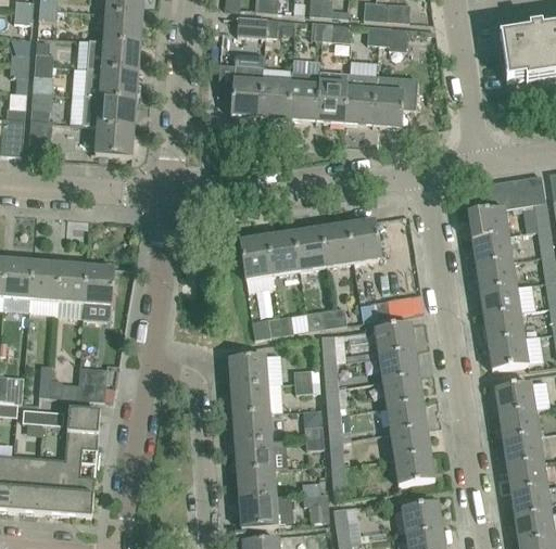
[(14,0),(13,10),(30,11),(32,0),(14,0)]
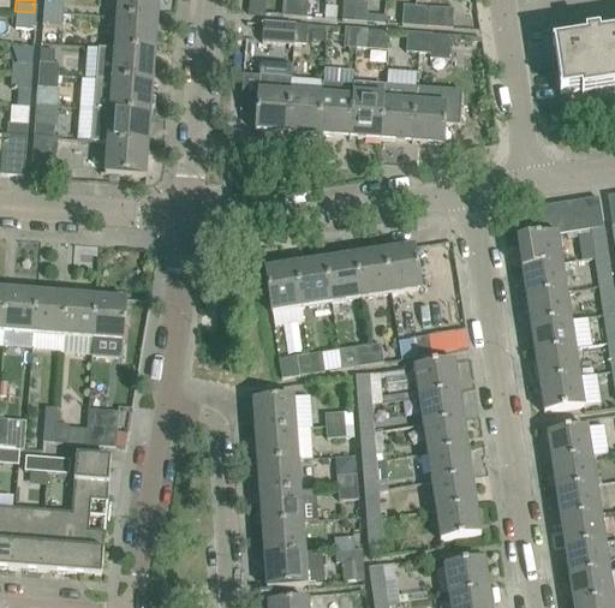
[(156,16),(157,0),(119,0),(118,12),(156,16)]
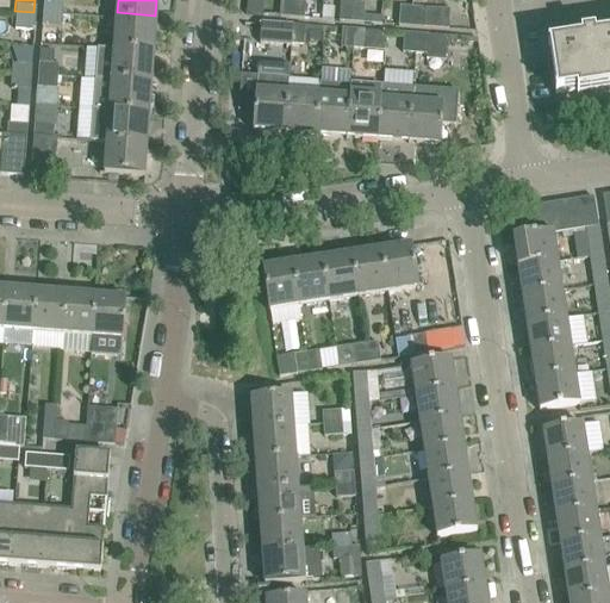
[(292,11),(293,0),(281,0),(280,10),(292,11)]
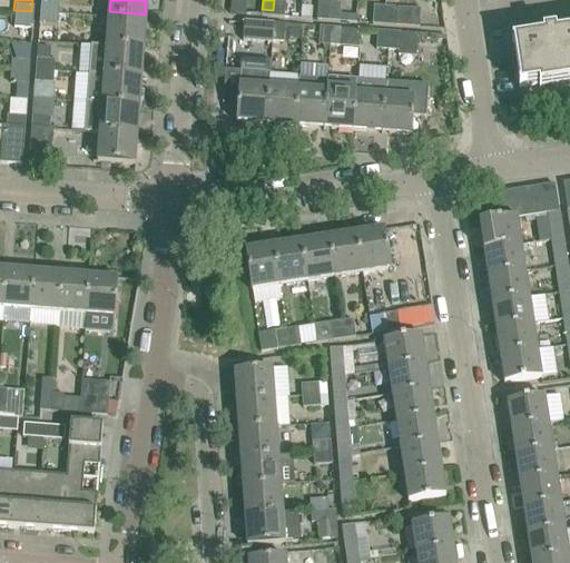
[(274,0),(273,10),(284,10),(285,0),(274,0)]
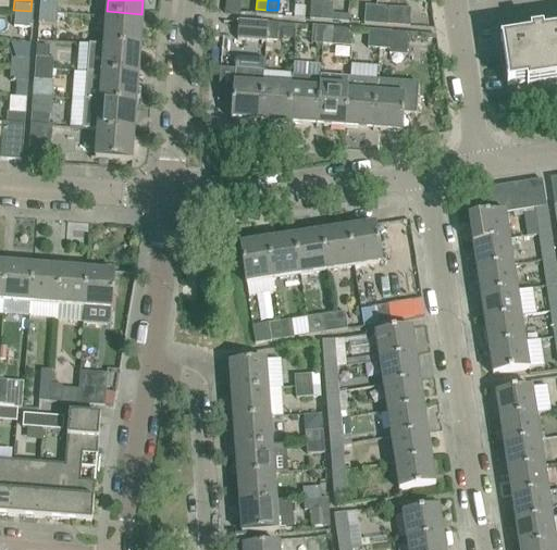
[(302,11),(305,1),(295,0),(294,10),(302,11)]
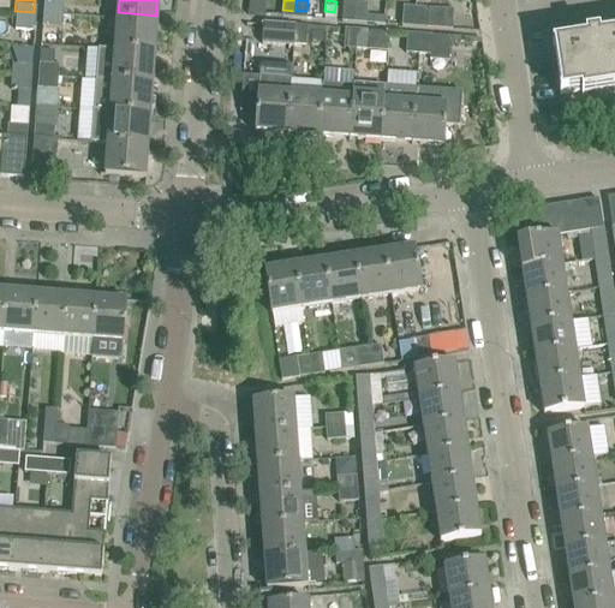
[(354,16),(356,0),(344,0),(342,15),(354,16)]
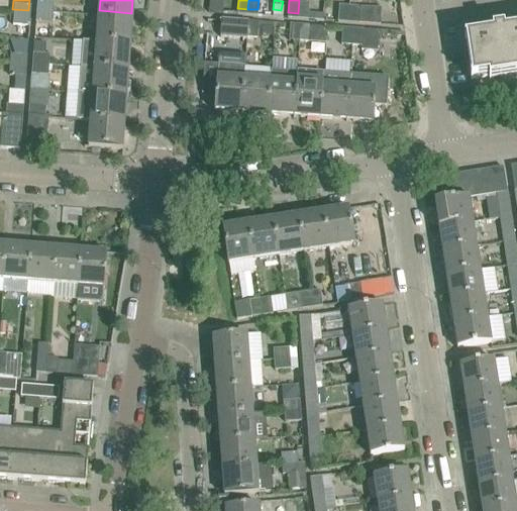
[(323,9),(308,7),(309,0),(299,0),(298,13),(308,13),(323,15),(323,9)]
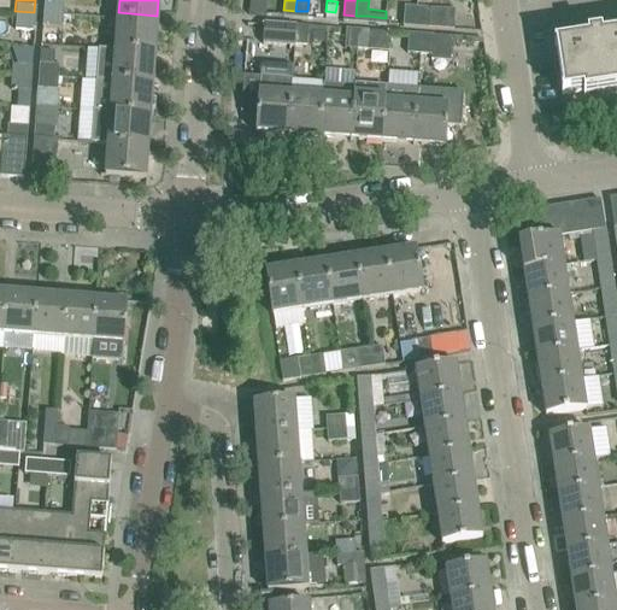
[(416,19),(417,0),(405,0),(404,19),(416,19)]
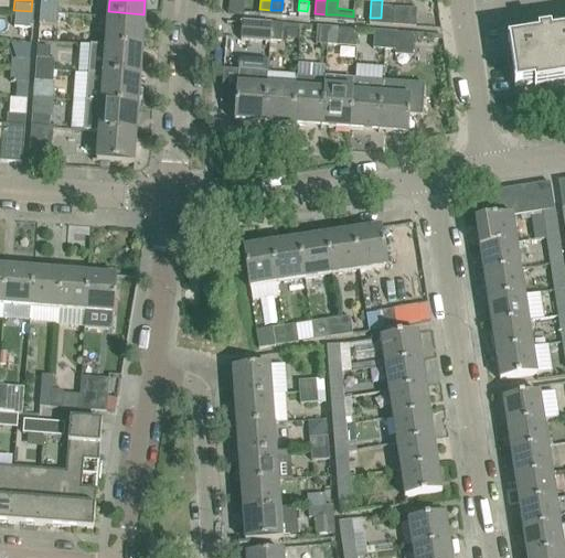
[(416,2),(393,1),(382,0),(381,18),(415,20),(416,2)]
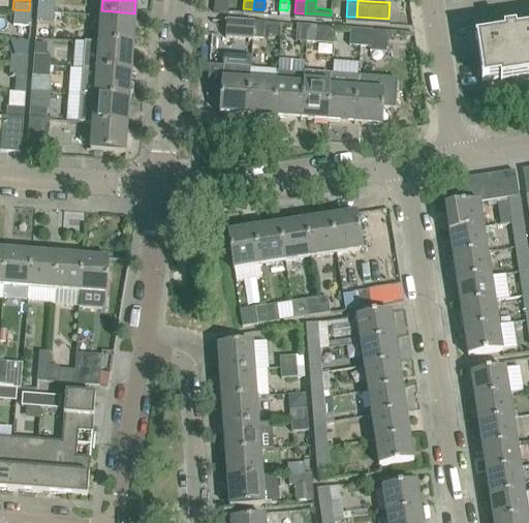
[(52,18),(53,6),(36,5),(35,16),(36,16),(34,33),(45,34),(47,17),(52,18)]
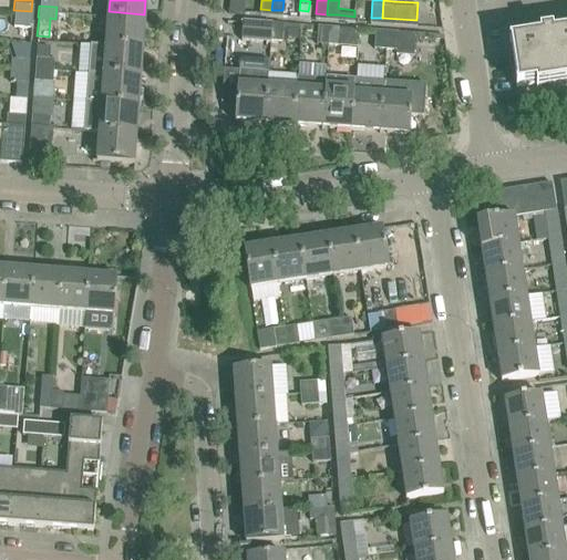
[(13,10),(12,21),(13,21),(30,22),(31,22),(31,11),(13,10)]
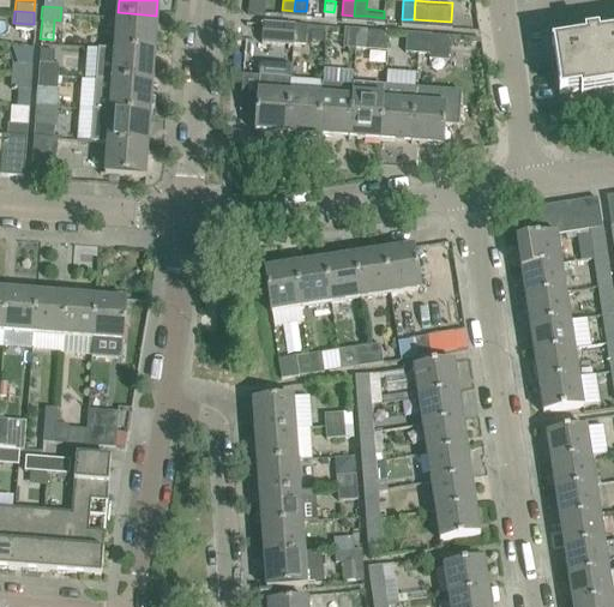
[(154,46),(156,16),(118,12),(115,43),(154,46)]
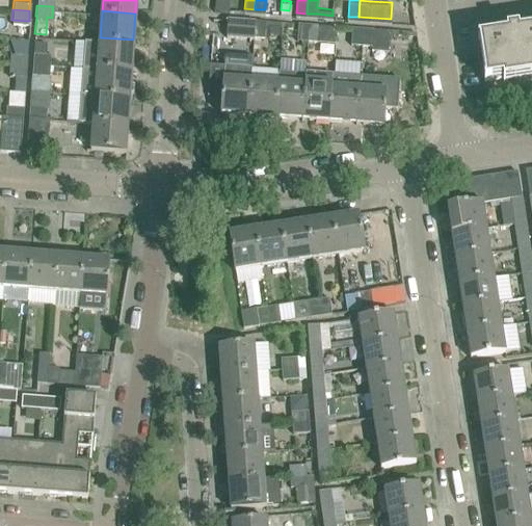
[(256,16),(243,15),(222,14),(222,17),(213,16),(213,24),(243,26),(243,31),(248,31),(248,35),(254,35),(256,16)]
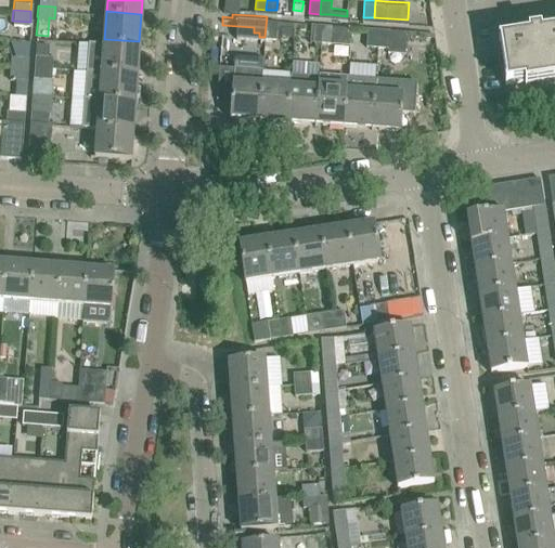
[(265,37),(271,37),(275,38),(278,17),(267,16),(265,37)]
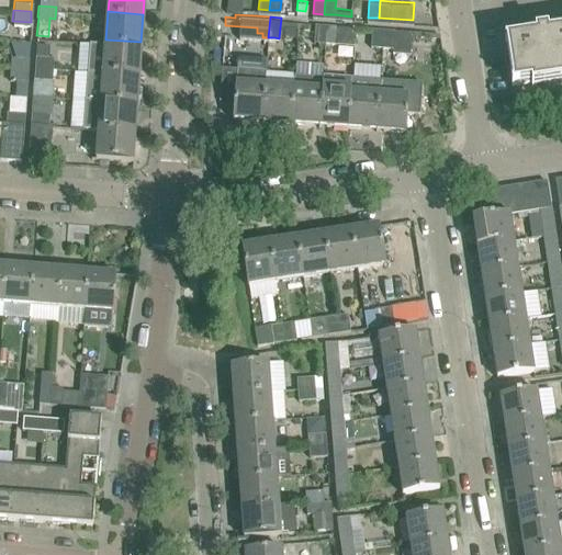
[(325,38),(327,21),(316,20),(314,37),(325,38)]
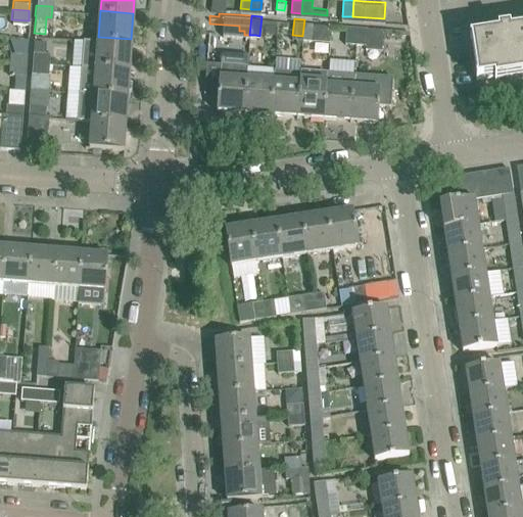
[(304,19),(302,36),(313,37),(315,20),(304,19)]
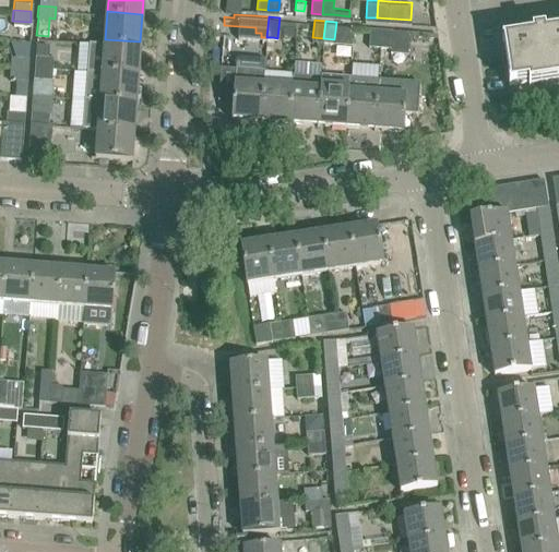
[(380,42),(381,25),(370,24),(369,42),(380,42)]
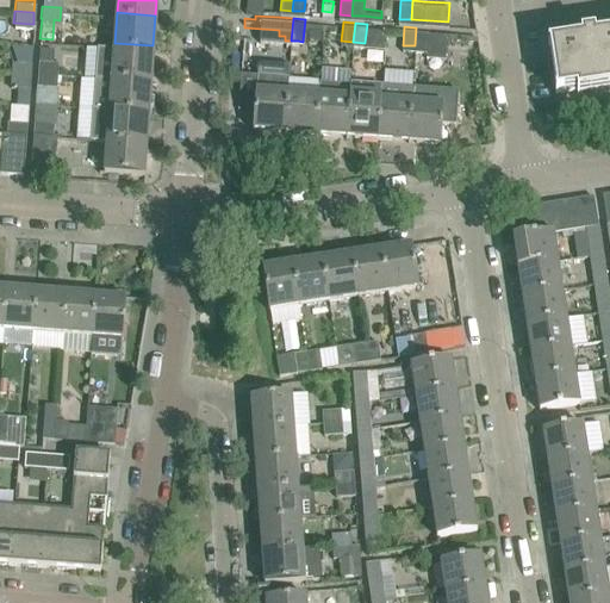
[(556,87),(609,78),(609,28),(595,31),(593,26),(580,29),(582,33),(549,38),(556,87)]
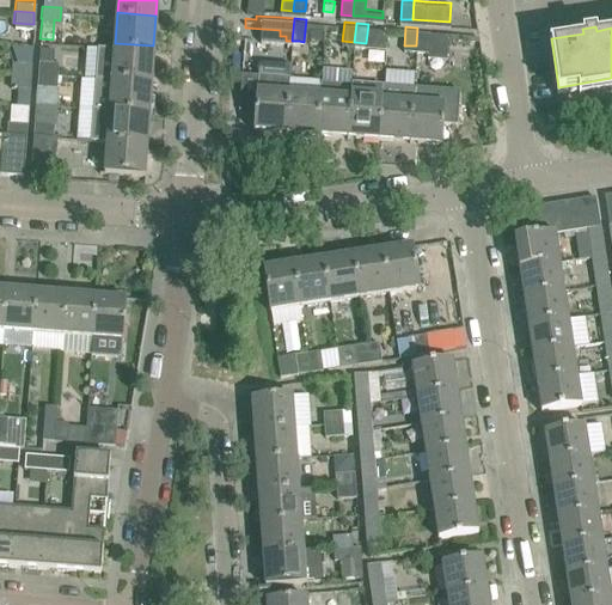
[(450,30),(426,28),(417,28),(416,46),(427,47),(427,53),(447,54),(447,50),(448,50),(450,30)]
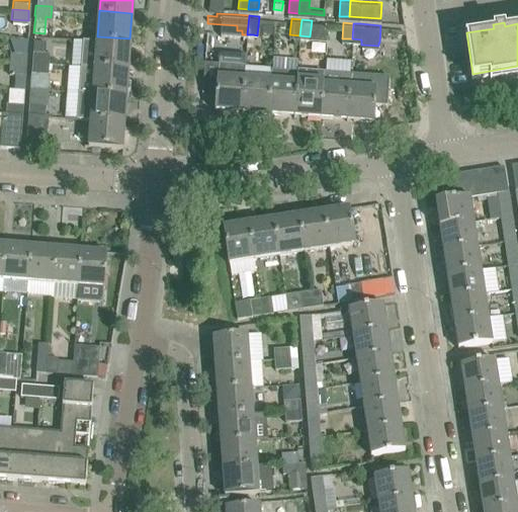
[(127,65),(130,38),(97,36),(85,35),(83,61),(86,62),(127,65)]
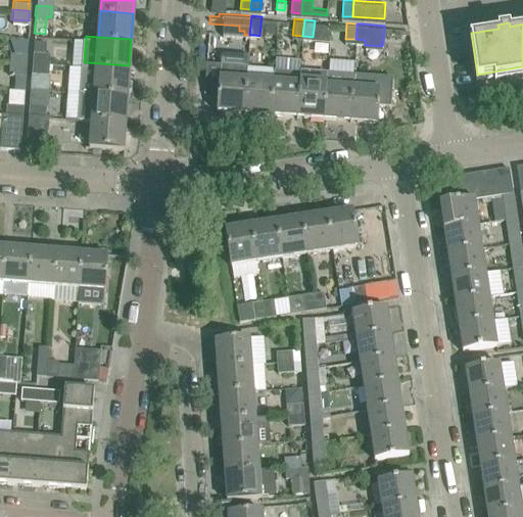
[(32,58),(48,59),(49,50),(33,48),(32,58)]
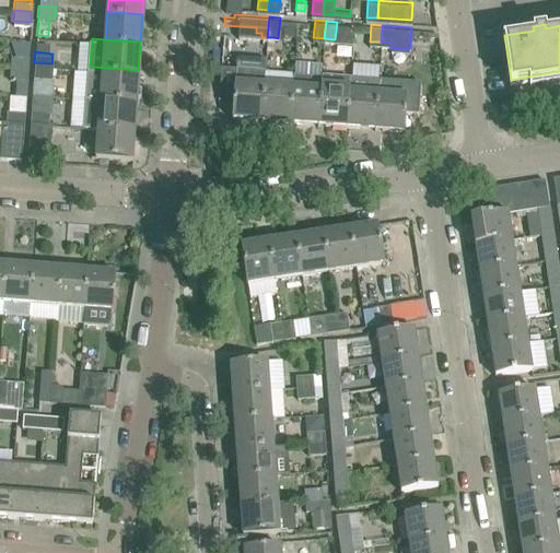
[(9,63),(27,66),(27,55),(10,53),(9,63)]
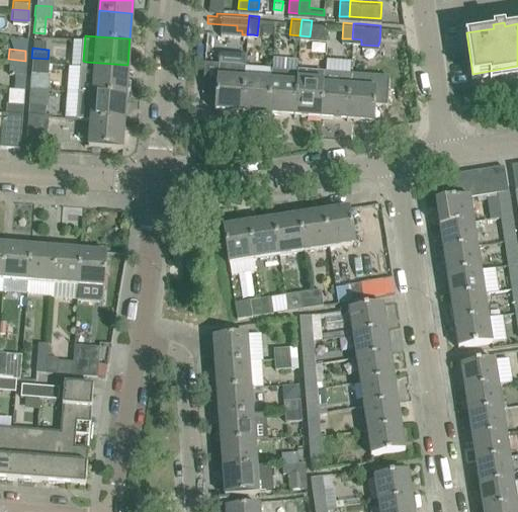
[(272,64),(296,65),(296,53),(272,52),(272,64)]
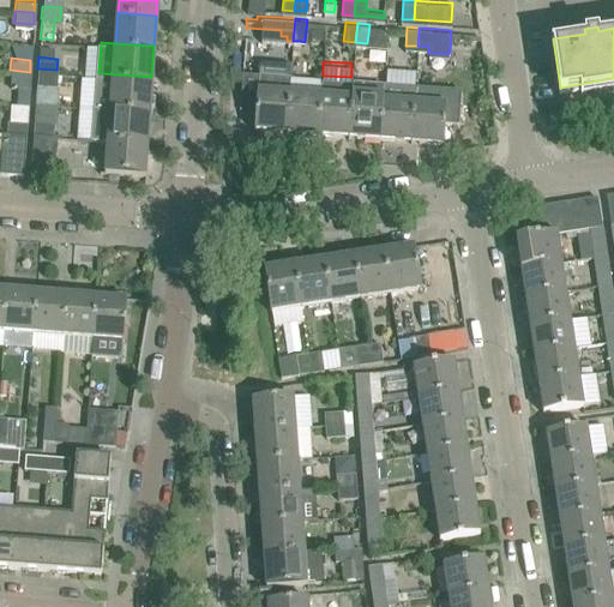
[(384,77),(407,78),(407,66),(385,64),(384,77)]
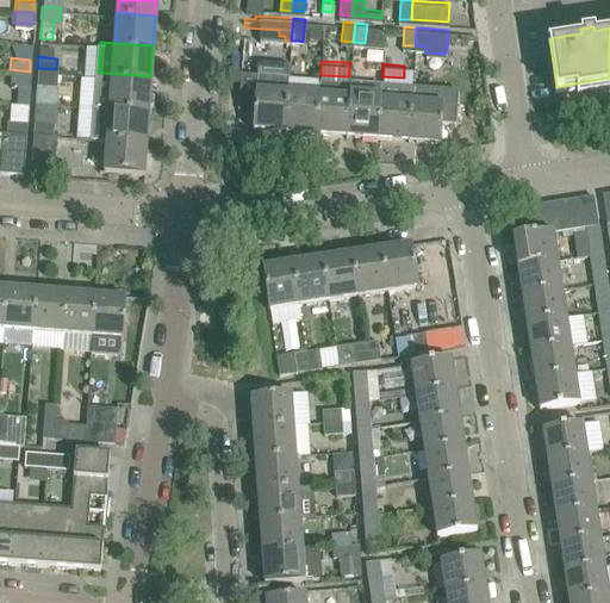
[(56,81),(56,69),(37,68),(36,80),(37,80),(36,99),(57,101),(58,82),(56,81)]
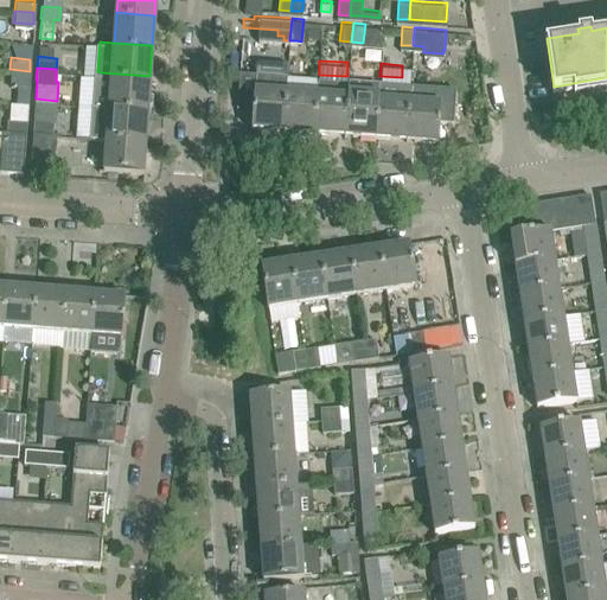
[(29,83),(30,71),(10,69),(10,81),(29,83)]
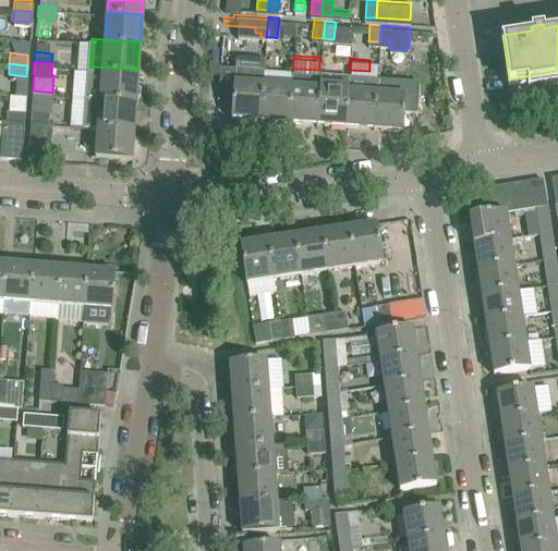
[(235,63),(231,113),(254,114),(261,115),(264,69),(264,65),(235,63)]
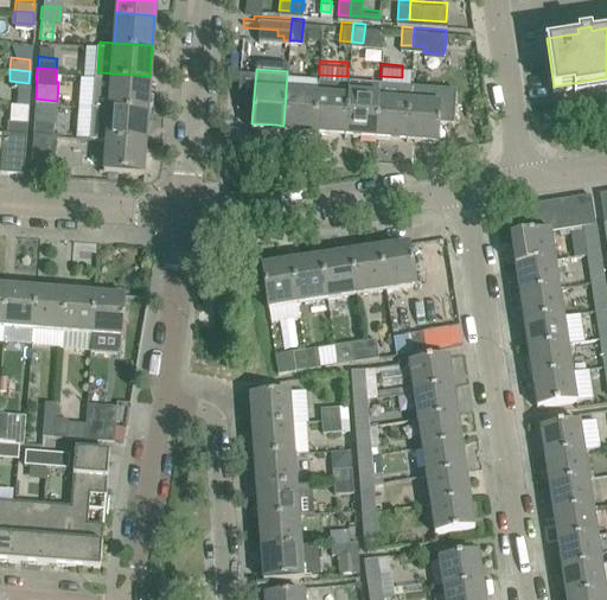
[(149,76),(101,72),(97,71),(95,71),(93,103),(147,107),(149,76)]
